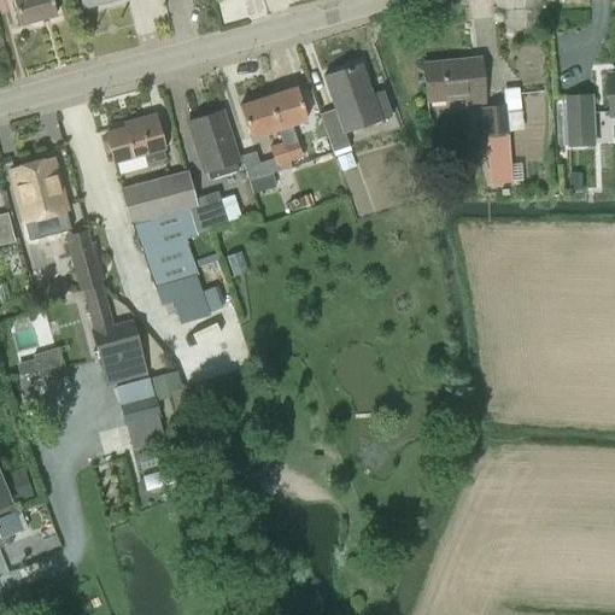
[(15,0),(21,24),(57,15),(53,0),(15,0)]
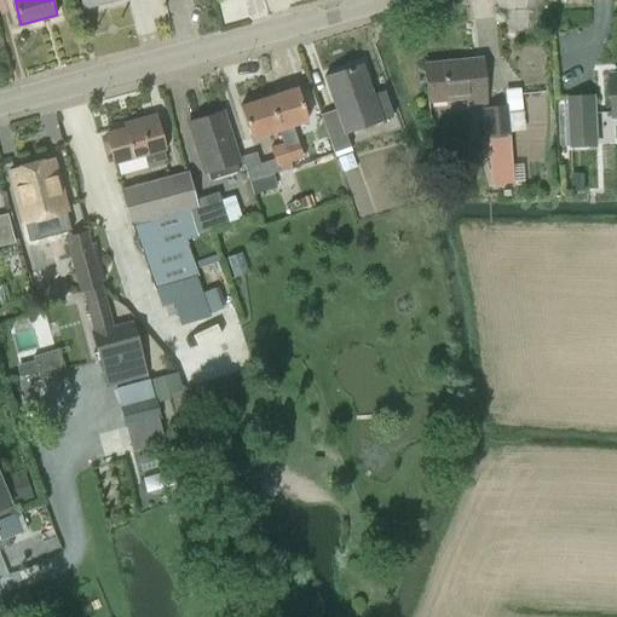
[(467,98),(468,105),(488,103),(483,57),(425,63),(428,102),(467,98)]
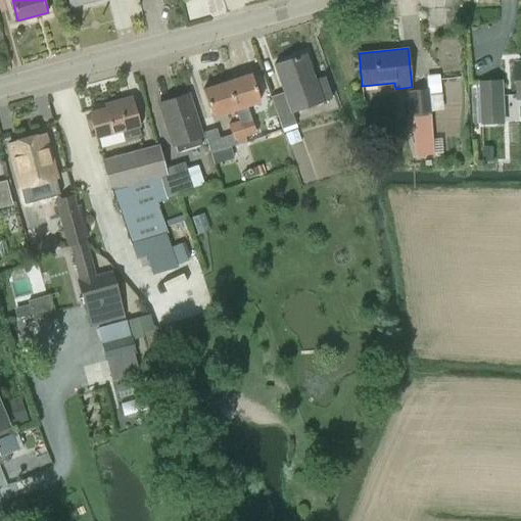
[(292,112),(332,98),(324,77),(315,80),(305,54),(275,65),(284,92),(272,97),(283,129),(296,124),(292,112)]
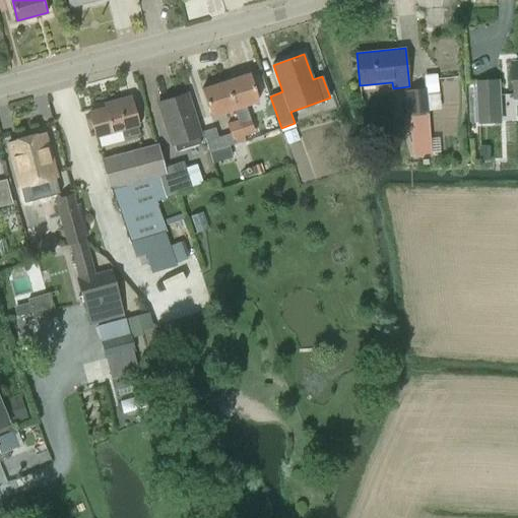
[(227,81),(235,109),(259,101),(250,73),(227,81)]
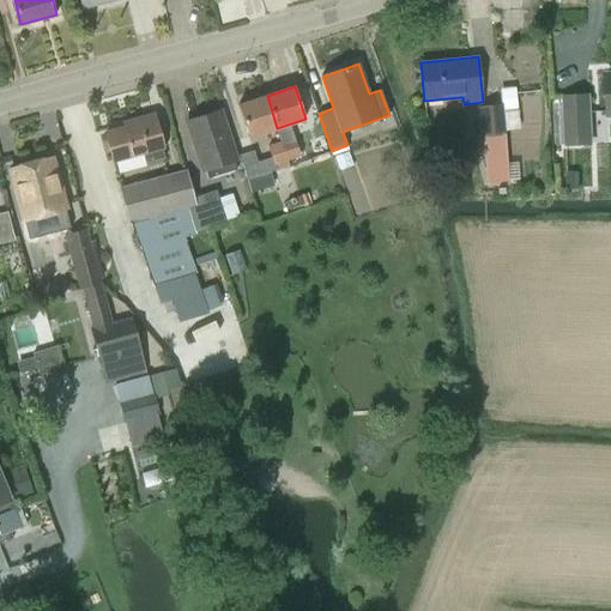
[(568,144),(592,143),(590,95),(566,96),(568,144)]
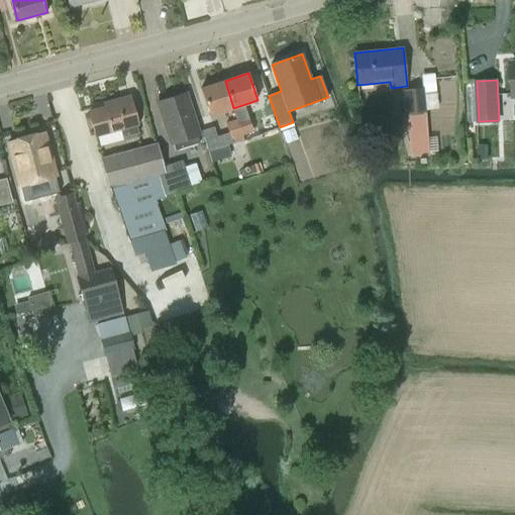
[(233,108),(225,81),(201,88),(210,116),(233,108)]
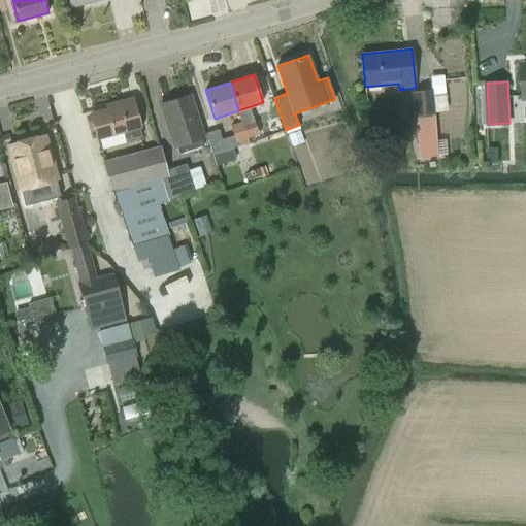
[(418,117),(420,143),(422,156),(439,155),(435,111),(433,95),(432,90),(412,92),(415,117),(418,117)]
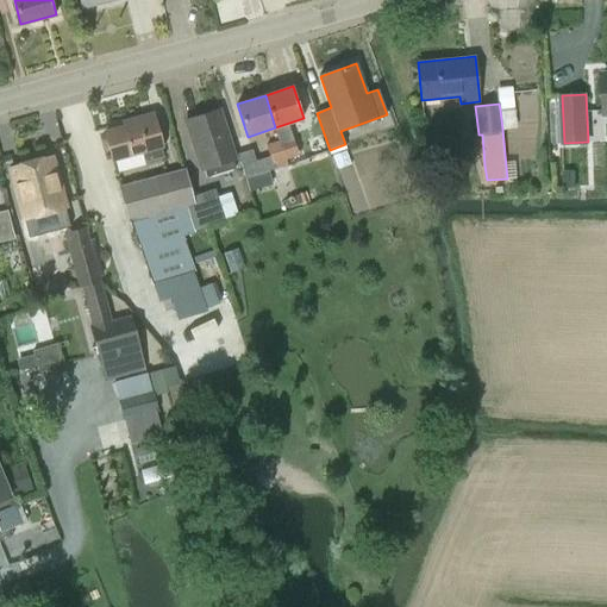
[(515,108),(500,110),(502,129),(518,127),(515,108)]
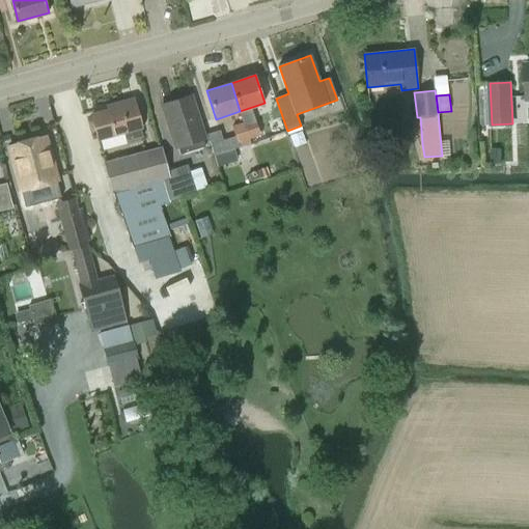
[(162,105),(176,147),(178,146),(182,156),(206,147),(203,138),(205,138),(191,95),(162,105)]
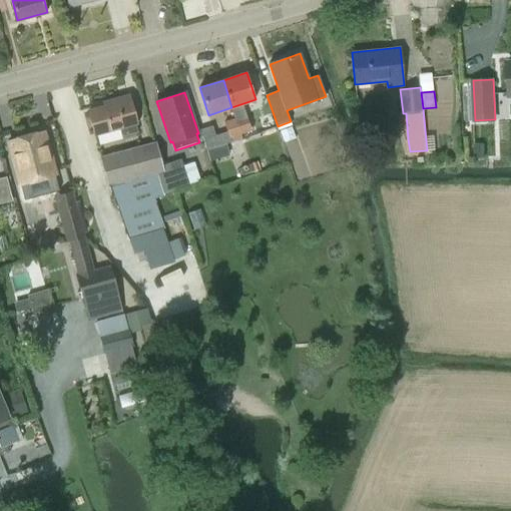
[(129,95),(111,100),(112,104),(89,110),(95,133),(119,126),(122,136),(138,132),(135,122),(136,121),(129,95)]
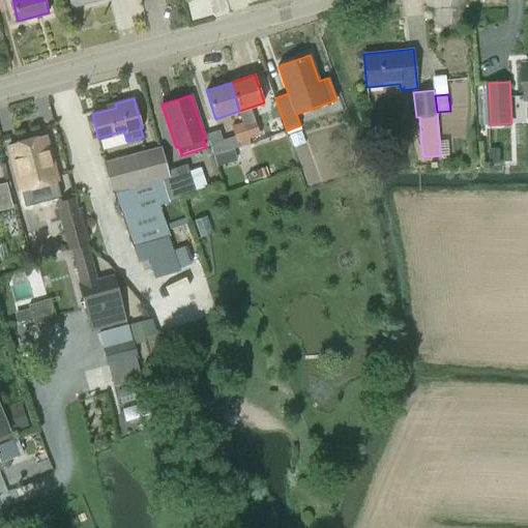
[(255,118),(243,122),(247,138),(250,138),(261,134),(255,118)]
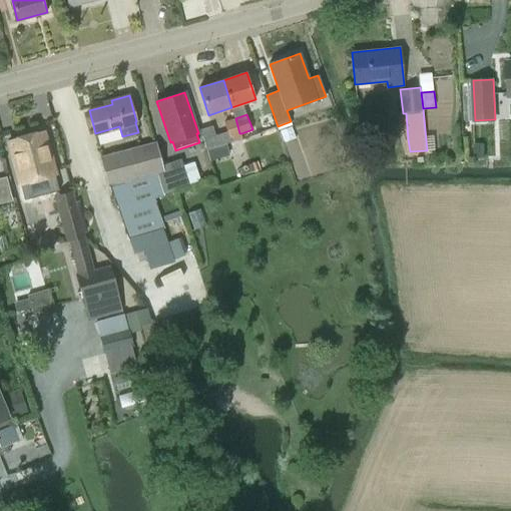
[(239,133),(235,118),(224,121),(227,131),(215,135),(212,125),(202,129),(208,148),(232,140),(240,138),(242,137),(241,133),(239,133)]
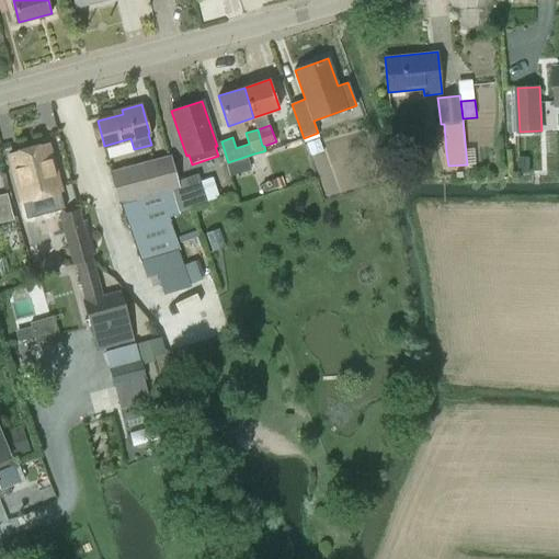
[(396,147),(400,146),(397,135),(391,137),(395,148),(396,147)]
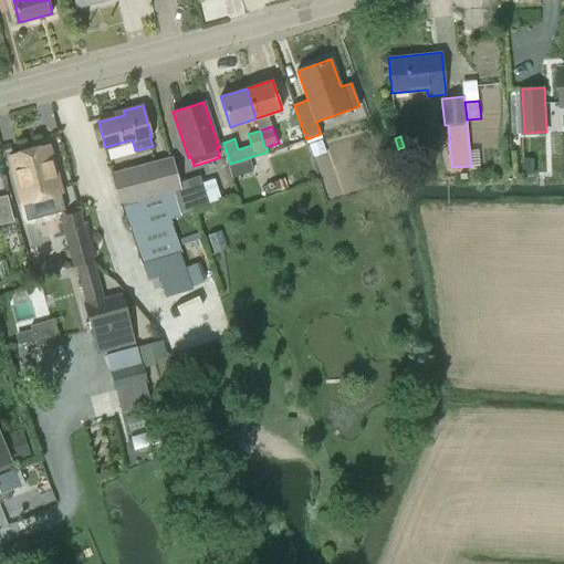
[(23,202),(62,191),(49,144),(10,155),(23,202)]
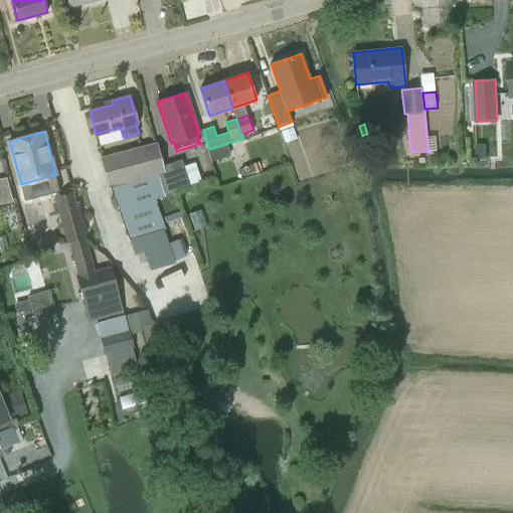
[(241,139),(233,141),(234,147),(245,143),(243,138),(241,139)]
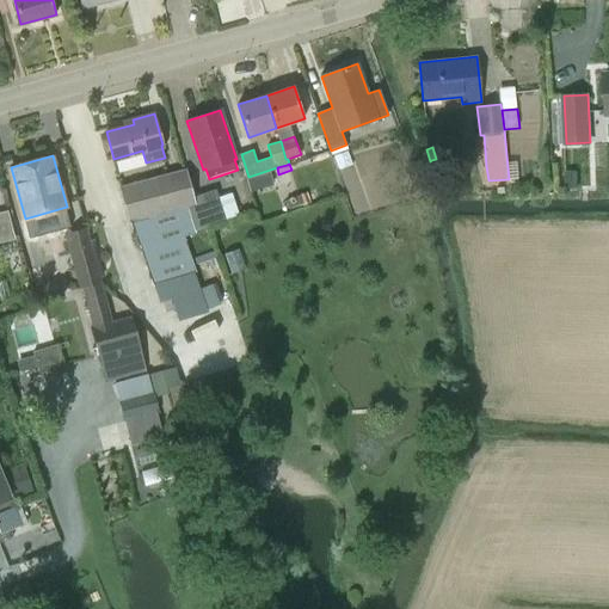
[(195,202),(194,196),(186,168),(122,186),(130,221),(133,220),(160,300),(200,289),(184,241),(185,240),(183,234),(197,229),(191,205),(195,202)]
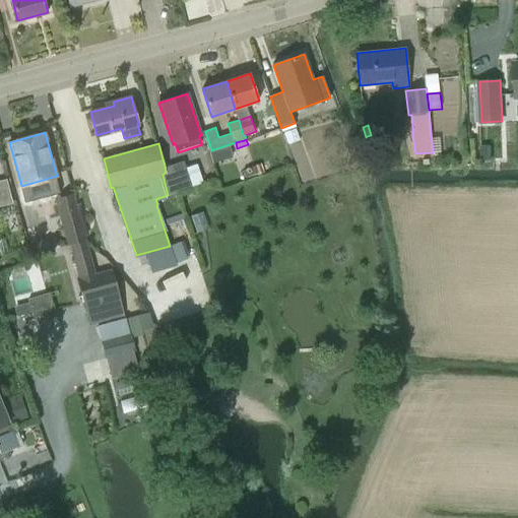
[(493,145),(481,144),(481,158),(493,158),(493,145)]
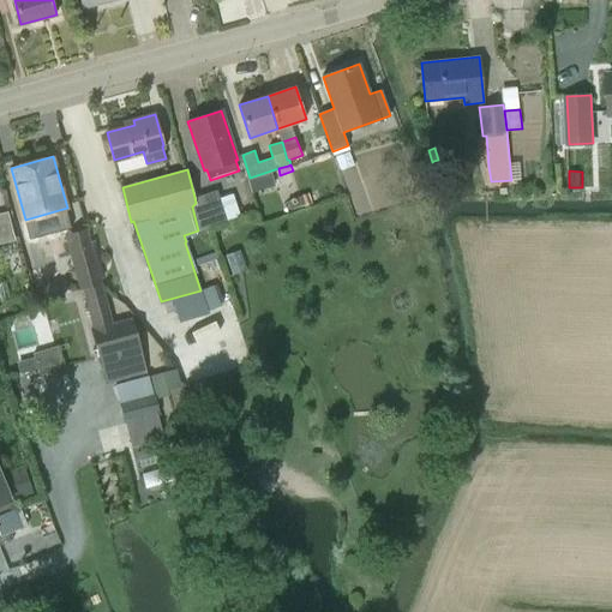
[(276,185),(273,172),(250,179),(253,191),(276,185)]
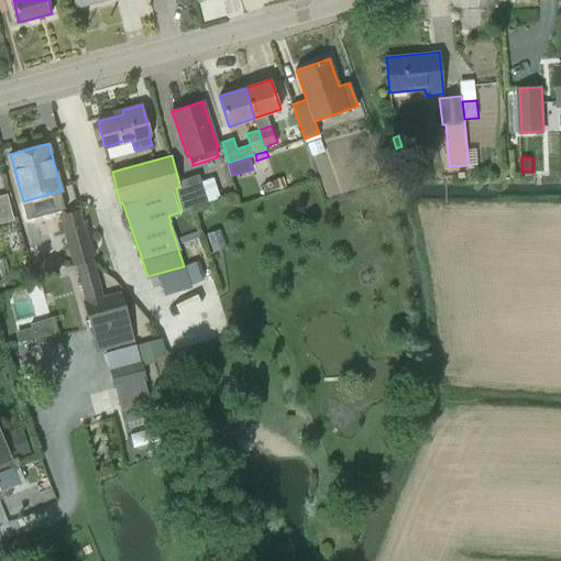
[(182,211),(209,201),(199,174),(178,180),(179,186),(176,189),(182,211)]
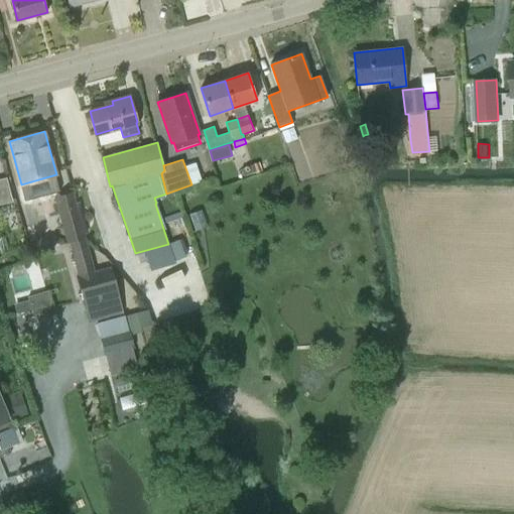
[(254,163),(242,168),(245,175),(256,171),(254,163)]
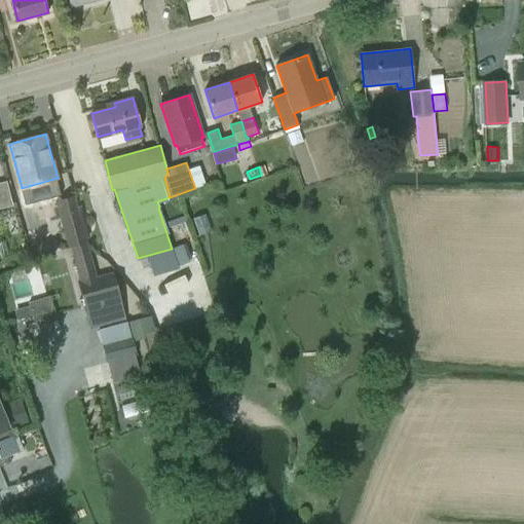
[(0,208),(13,204),(7,181),(0,182),(0,208)]
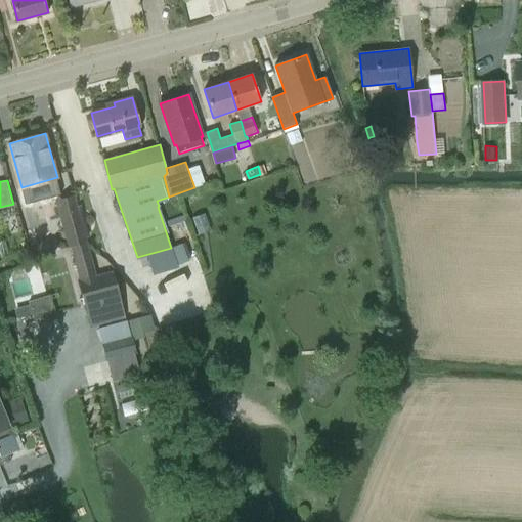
[(114,271),(96,276),(75,194),(56,200),(70,247),(72,246),(81,280),(79,280),(91,327),(126,317),(114,271)]
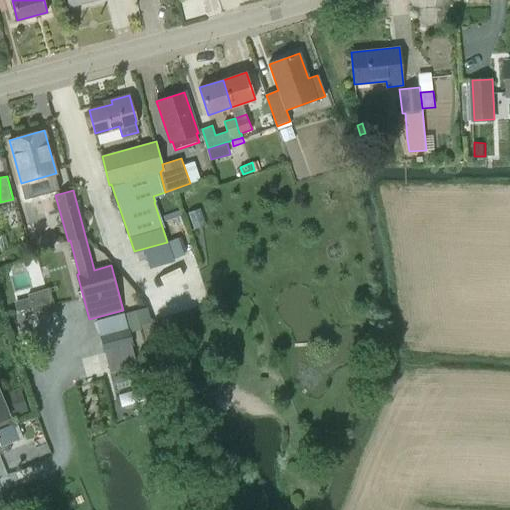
[(178,238),(167,242),(173,259),(184,255),(178,238)]
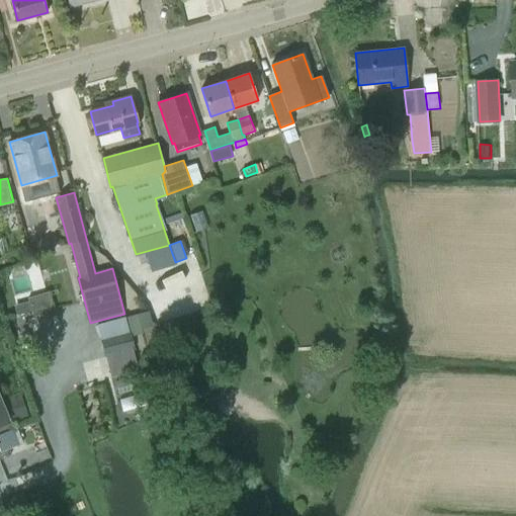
[(48,291),(27,297),(32,313),(52,307),(48,291)]
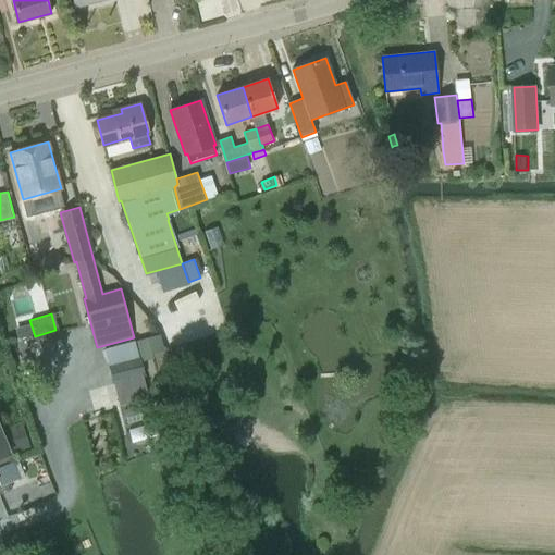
[(135,340),(106,348),(110,366),(113,380),(144,372),(140,358),(135,340)]
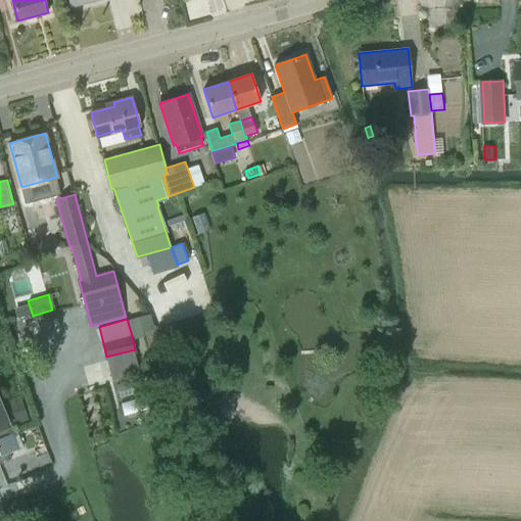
[(137,391),(134,375),(120,378),(123,393),(137,391)]
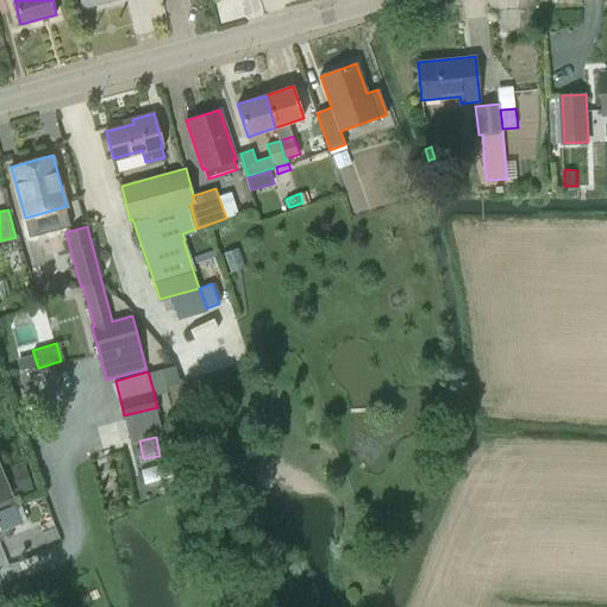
[(182,458),(142,469),(145,483),(186,473),(182,458)]
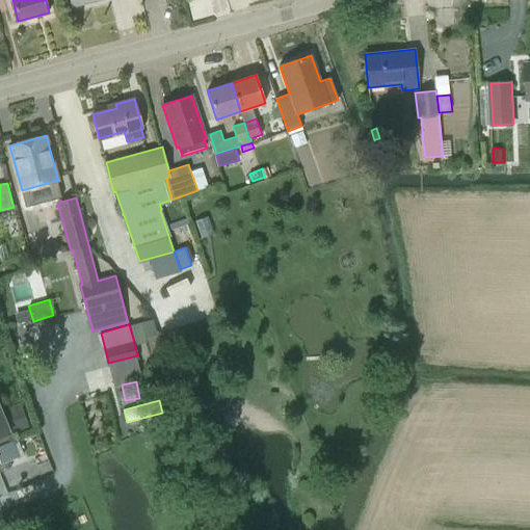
[(22,405),(7,409),(15,430),(29,425),(22,405)]
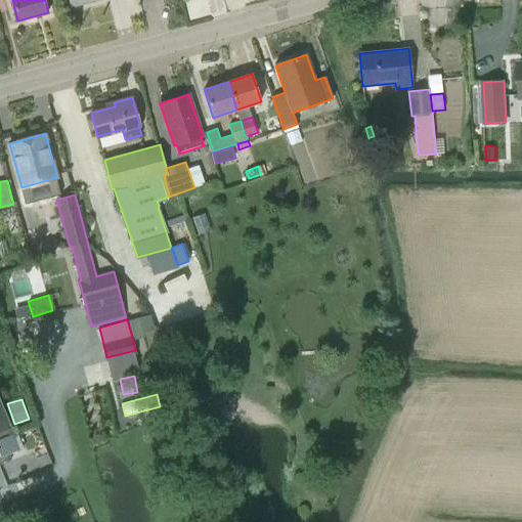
[(0,429),(8,426),(0,405),(0,429)]
